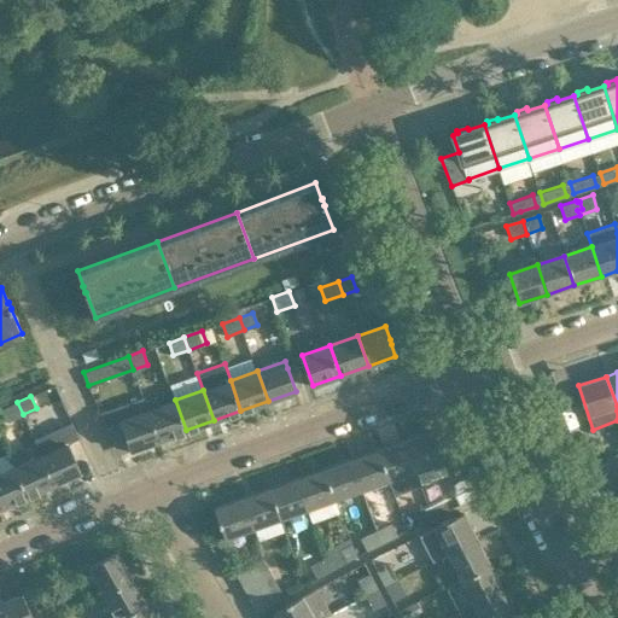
[(158,439),(147,409),(145,401),(143,396),(130,401),(135,414),(120,419),(130,449),(158,439)]
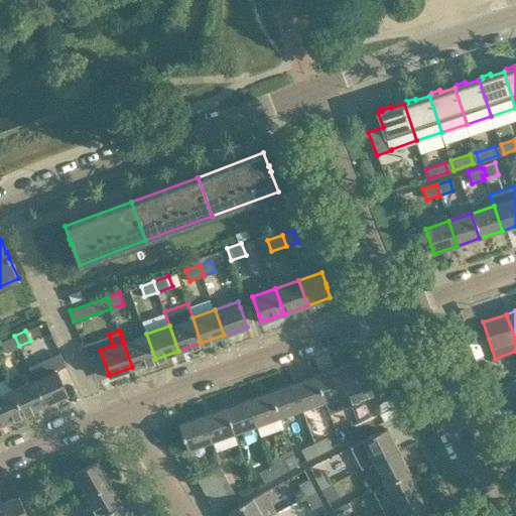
[(155,359),(146,334),(133,339),(131,332),(121,335),(123,342),(132,367),(155,359)]
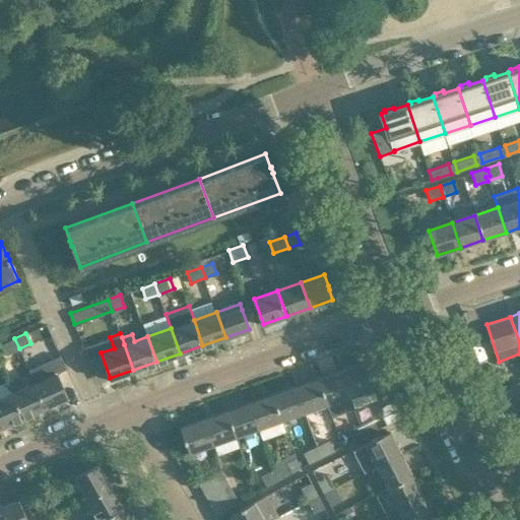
[(19,348),(14,338),(2,343),(7,354),(19,348)]
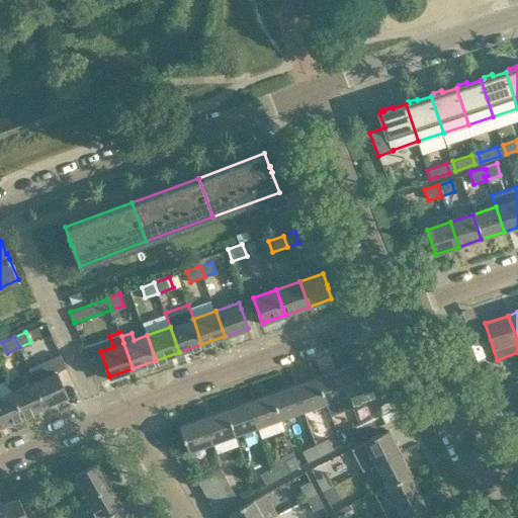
[(374,396),(367,375),(368,375),(367,371),(365,372),(362,361),(339,369),(351,404),(374,396)]
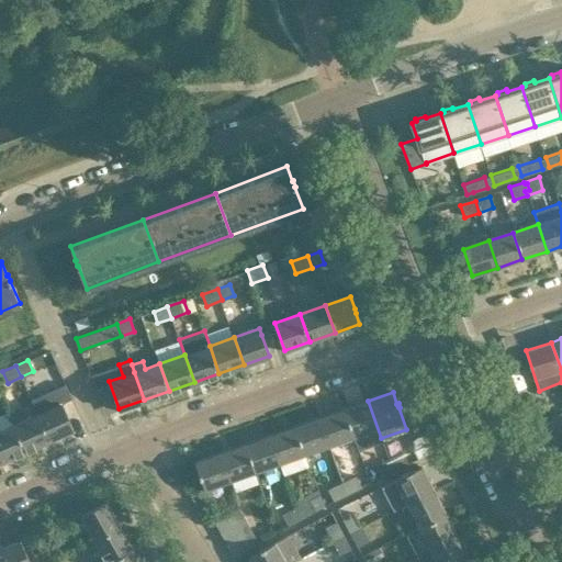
[(382,441),(381,438),(368,401),(344,409),(352,437),(358,450),(382,441)]
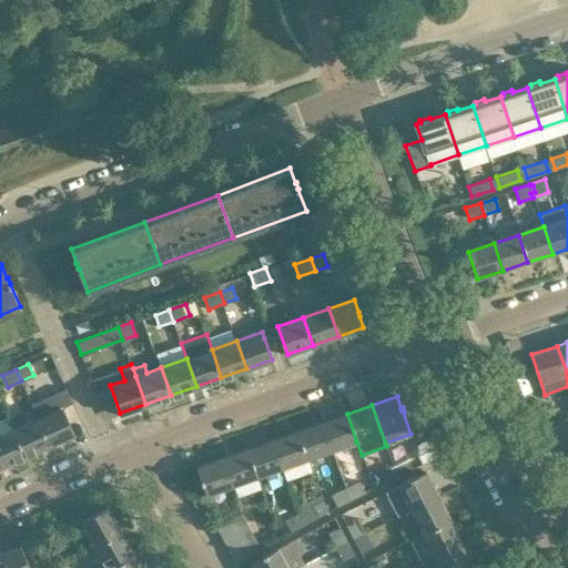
[(62,408),(42,417),(38,419),(50,446),(74,435),(62,408)]
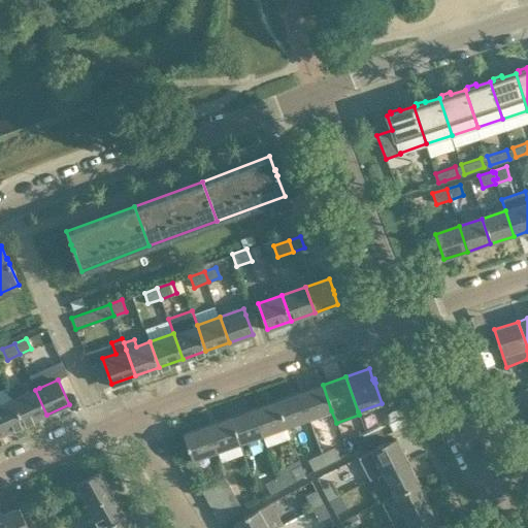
[(331,410),(323,385),(299,393),(308,419),(331,410)]
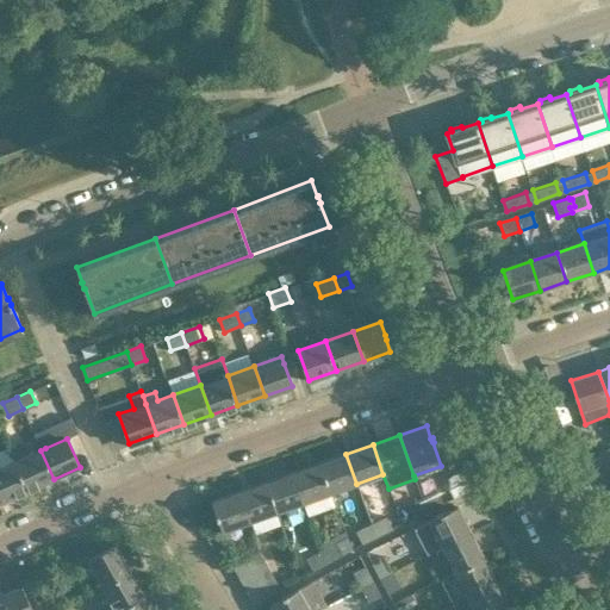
[(54,479),(41,450),(14,461),(27,490),(54,479)]
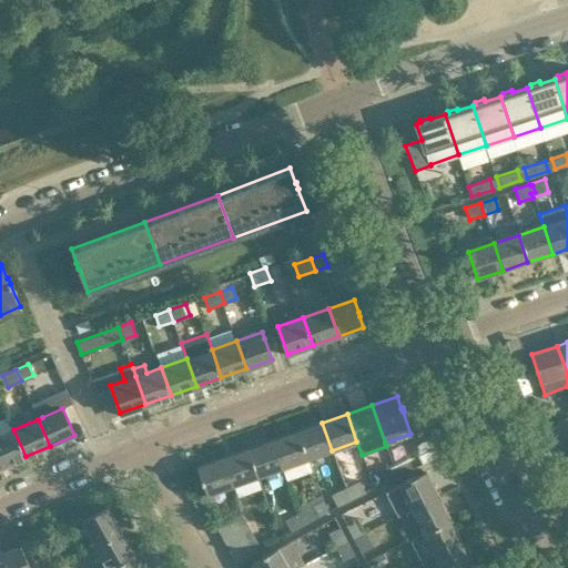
[(332,450),(322,423),(296,432),(306,459),(332,450)]
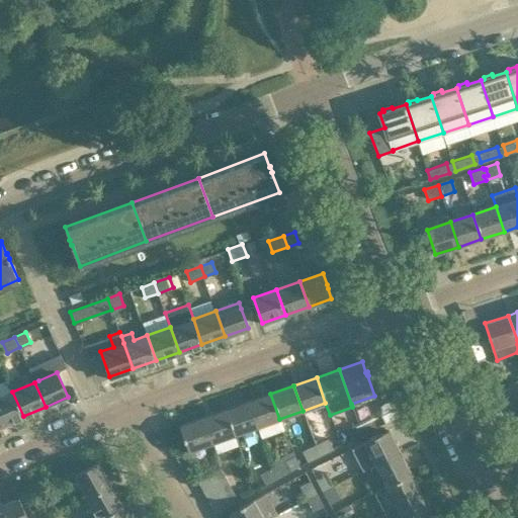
[(23,416),(12,392),(0,397),(0,424),(1,426),(23,416)]
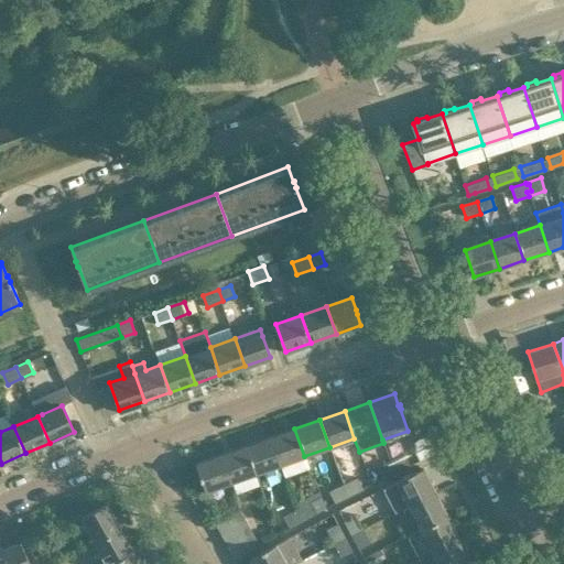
[(304,456),(294,429),(270,437),(280,465),(304,456)]
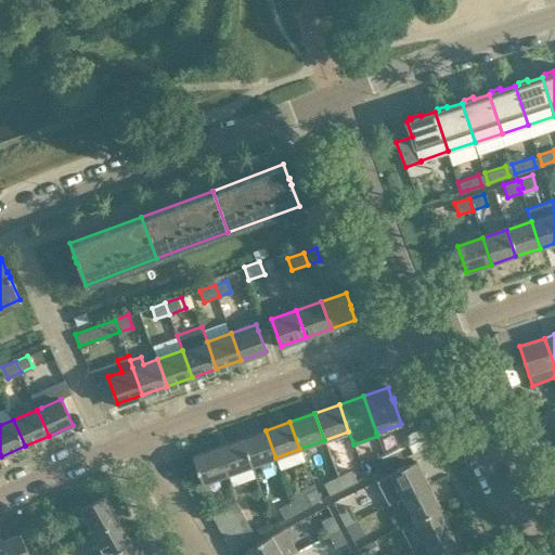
[(420,429),(409,435),(416,449),(427,443),(420,429)]
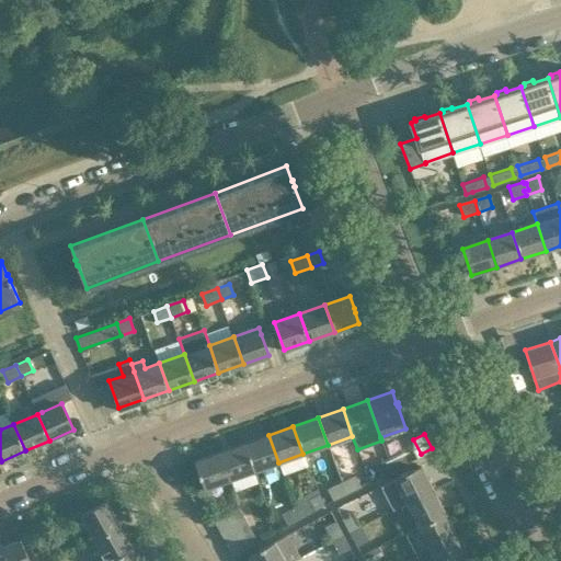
[(278,462),(268,435),(243,444),(253,471),(278,462)]
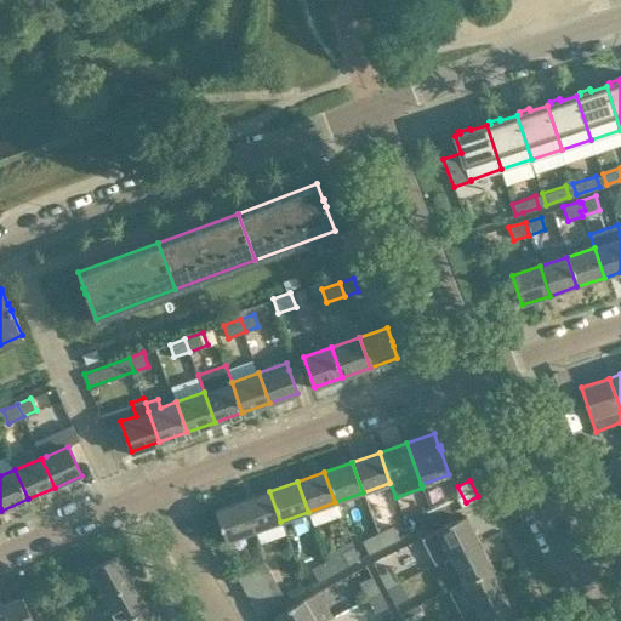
[(280,522),(269,491),(243,501),(254,531),(280,522)]
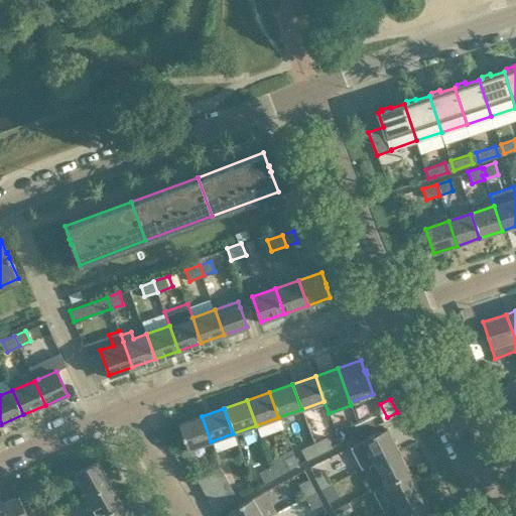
[(369,414),(357,421),(362,431),(374,424),(369,414)]
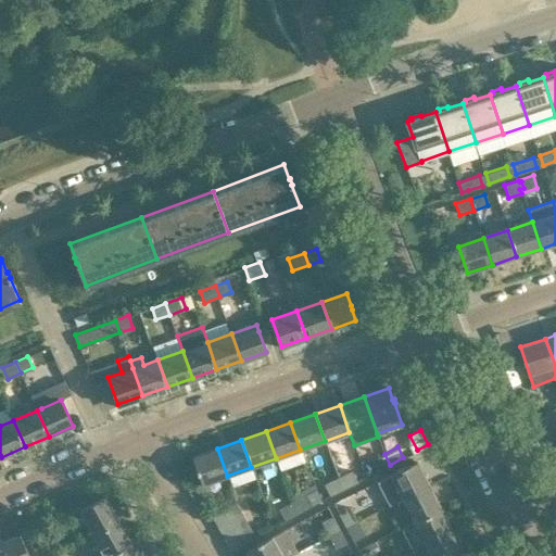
[(227,476),(217,449),(192,457),(197,468),(196,469),(197,474),(198,472),(202,484),(227,476)]
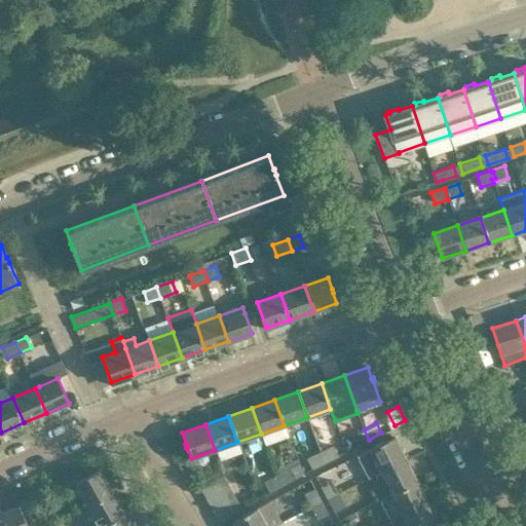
[(369,440),(364,429),(350,436),(355,446),(369,440)]
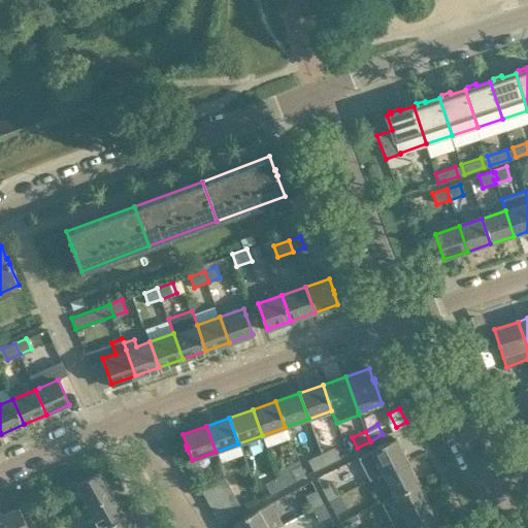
[(381,446),(358,458),(369,480),(381,473),(405,461),(394,439),(384,444),(384,442),(380,444),(381,446)]
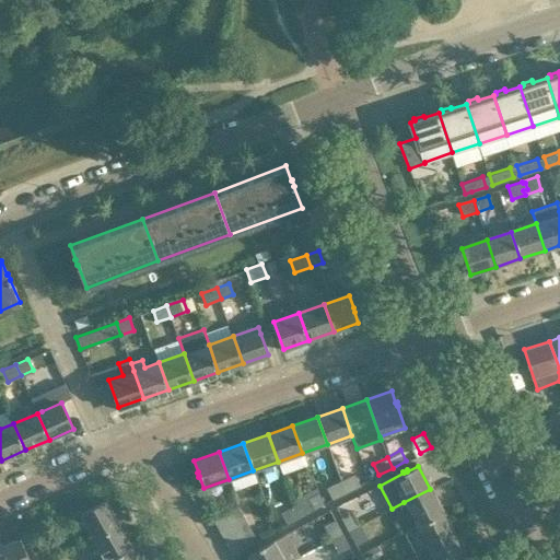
[(353,474),(340,480),(346,492),(359,485),(353,474)]
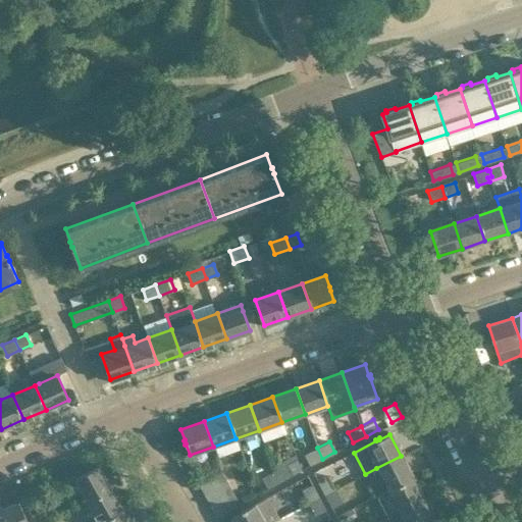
[(322,459),(317,448),(304,455),(309,465),(322,459)]
